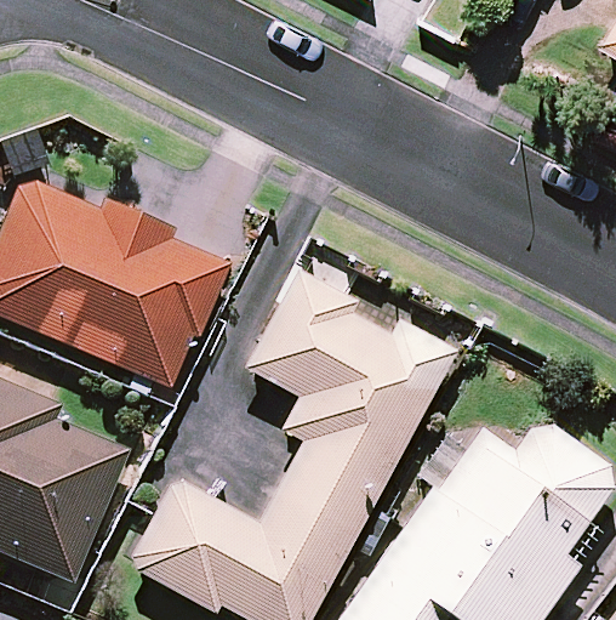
[(615,27),(605,46),(615,51),(615,27)]
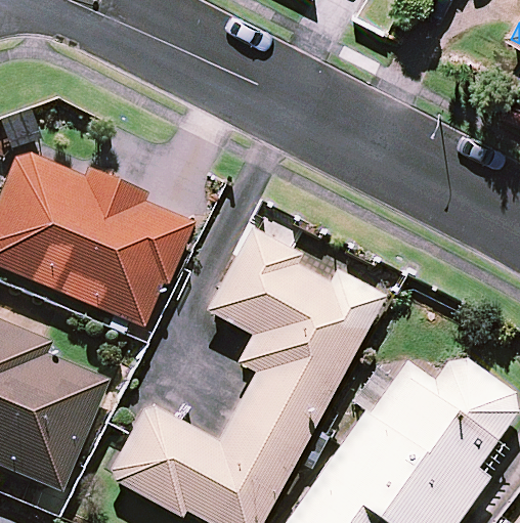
[(150,198),(23,146),(0,201),(0,267),(150,329),(193,223),(147,205),(150,198)]
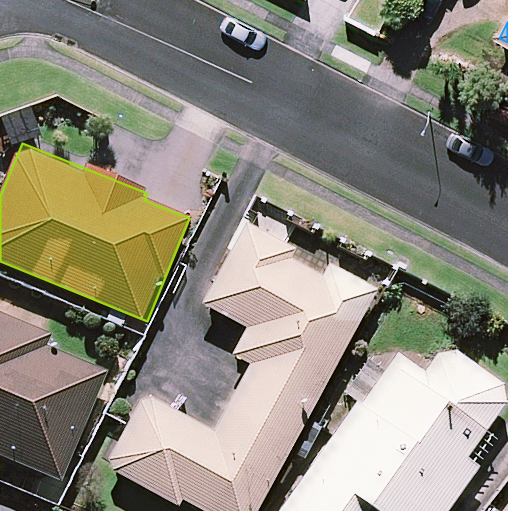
[(274,238),(248,224),(205,305),(250,329),(236,355),(253,364),(216,434),(147,398),(109,468),(179,505),(182,499),(204,510),(258,510),(378,288),(330,262),(327,267),(274,238)]
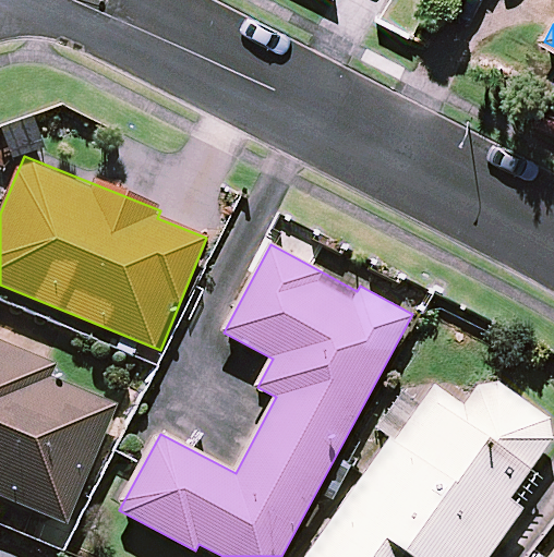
[(0,508),(4,498),(68,524),(118,408),(47,377),(51,365),(0,342),(0,508)]
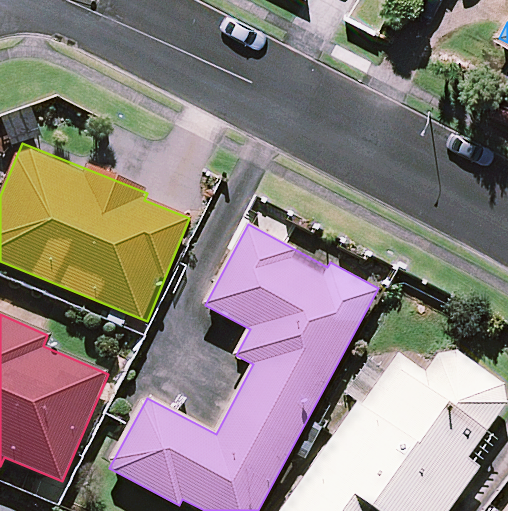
[(439,389),(398,358),(282,510),(447,510),(479,468),(466,458),(507,402),(507,391),(463,358),(439,389)]
